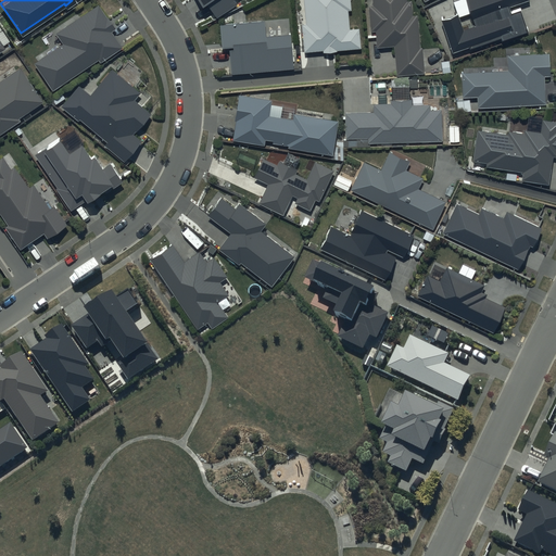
[(206,0),(217,15),(237,2),(235,0),(206,0)]
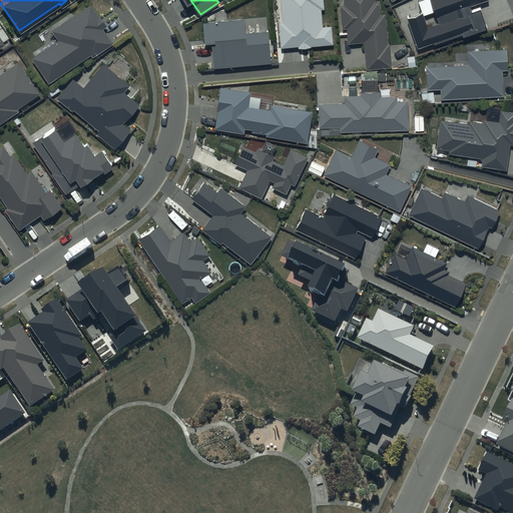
[(322,0),(283,0),(285,23),(281,23),(283,47),(332,42),(330,27),(323,27),(321,8),(323,8),(322,0)]
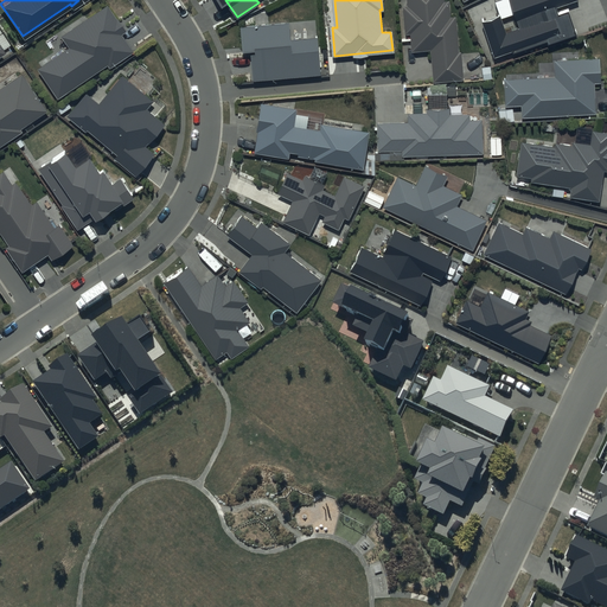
[(433,49),(435,81),(464,78),(461,51),(458,51),(455,18),(449,19),(448,2),(442,2),(442,0),(409,0),(410,6),(406,7),(408,33),(411,32),(413,50),(433,49)]
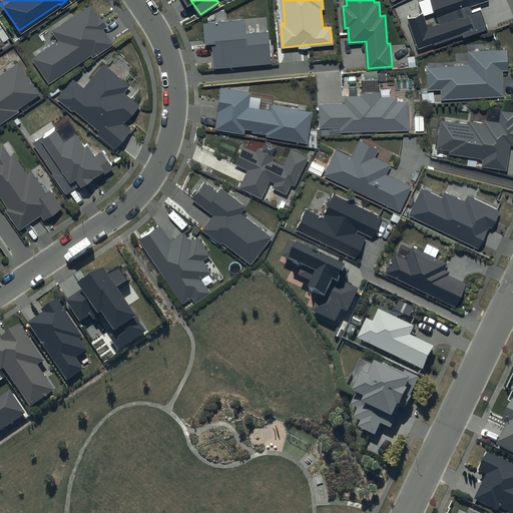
[(487,0),(418,0),(422,12),(407,18),(418,49),(463,33),(463,35),(488,27),(481,7),(472,10),(471,6),(487,0)]
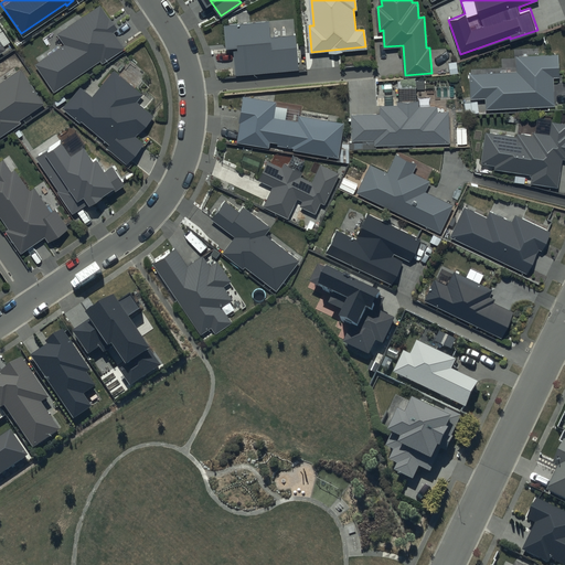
[(104,61),(124,46),(114,31),(117,29),(100,4),(60,32),(67,44),(39,64),(55,87),(102,56),(104,61)]
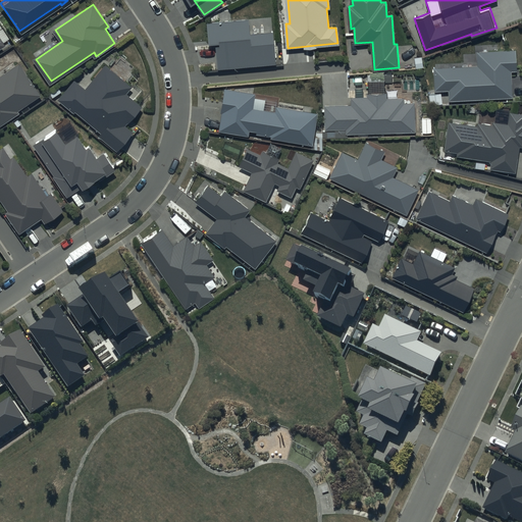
[(251,19),(206,21),(207,43),(221,43),(221,47),(217,47),(218,67),(276,64),(274,32),(252,33),(251,19)]
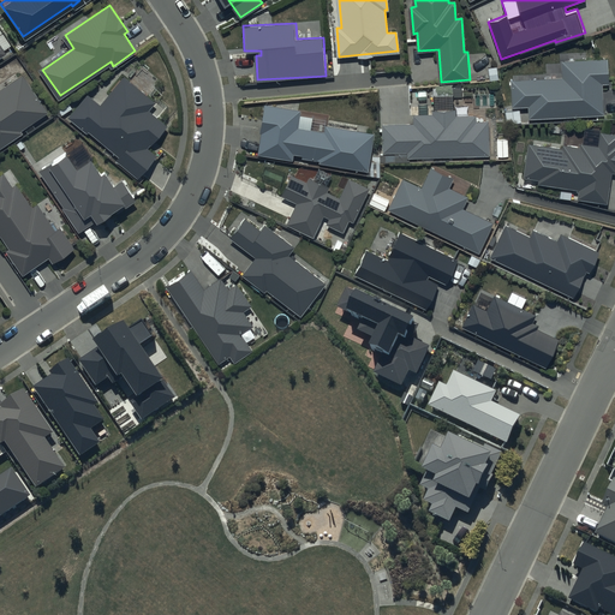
[(608,59),(561,63),(562,78),(511,82),(512,108),(529,108),(529,120),(604,115),(602,85),(610,85),(608,59)]
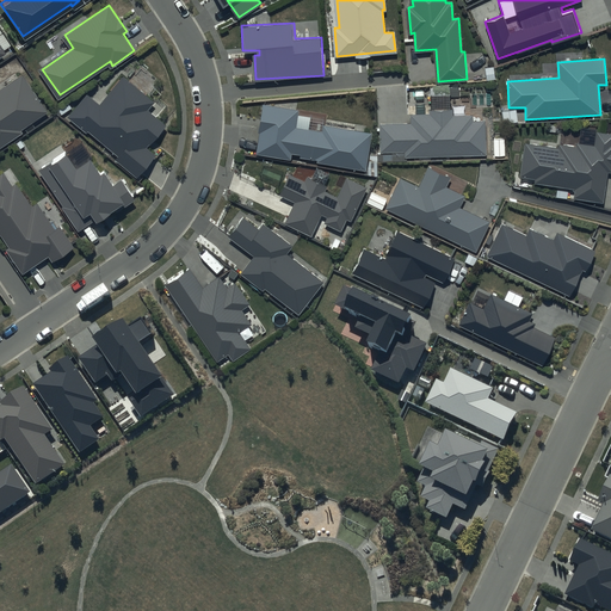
[(0,148),(23,134),(20,131),(48,112),(23,75),(0,90),(0,148)]
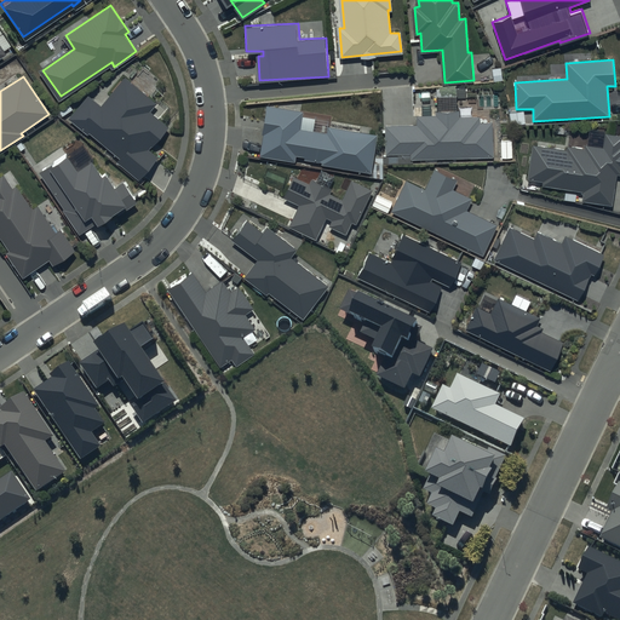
[(153,103),(126,80),(103,108),(89,97),(72,118),(89,132),(91,130),(124,156),(120,161),(141,178),(158,158),(147,149),(165,126),(147,110),(153,103)]
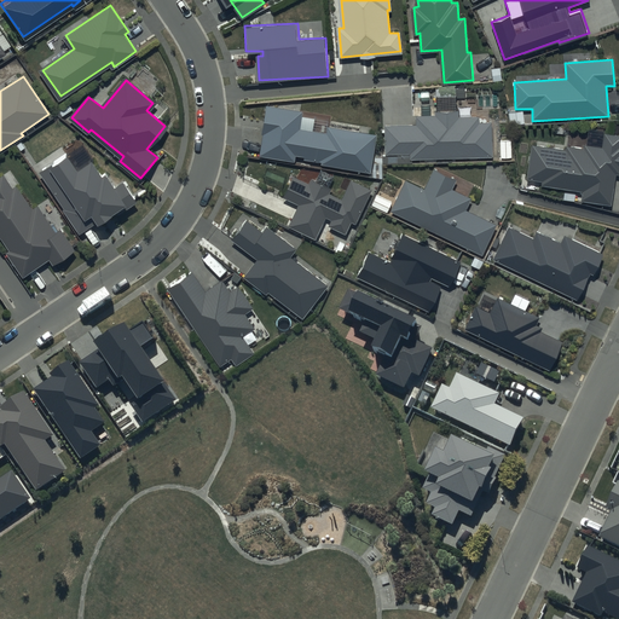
[(301,111),(268,106),(261,152),(294,158),(295,152),(323,157),(322,163),(371,171),(377,134),(330,127),(329,134),(298,129),(301,111)]
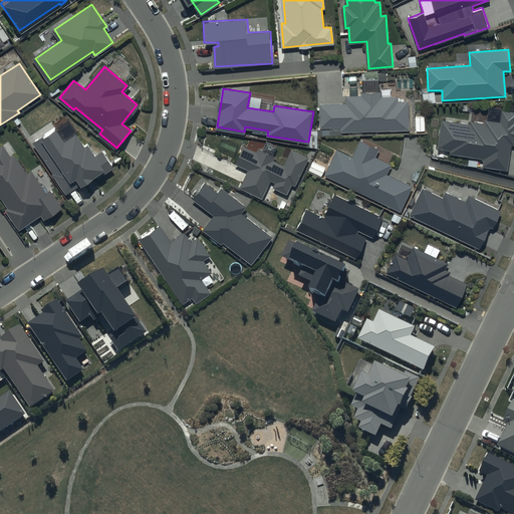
[(398,101),(398,97),(380,97),(380,91),(362,92),(362,96),(347,97),(347,104),(321,105),(321,126),(342,125),(342,131),(409,130),(409,101),(398,101)]
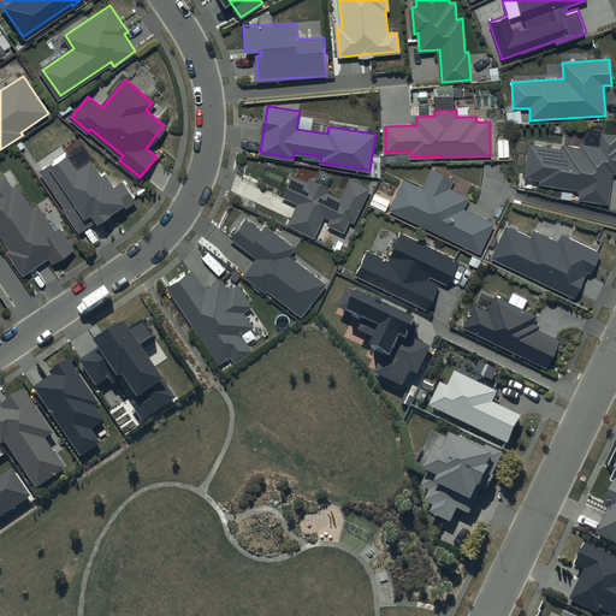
[(615,129),(602,128),(599,142),(582,138),(581,142),(564,140),(563,144),(529,140),(526,173),(539,175),(539,181),(580,184),(579,195),(606,197),(610,169),(615,170),(615,161),(615,160),(615,129)]
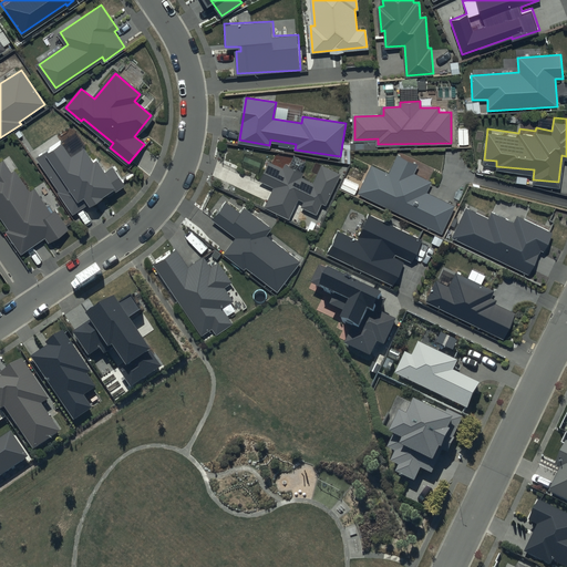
[(72,157),(61,141),(35,158),(59,192),(58,193),(73,216),(88,206),(90,209),(129,184),(116,166),(106,173),(96,160),(93,162),(84,148),(72,157)]
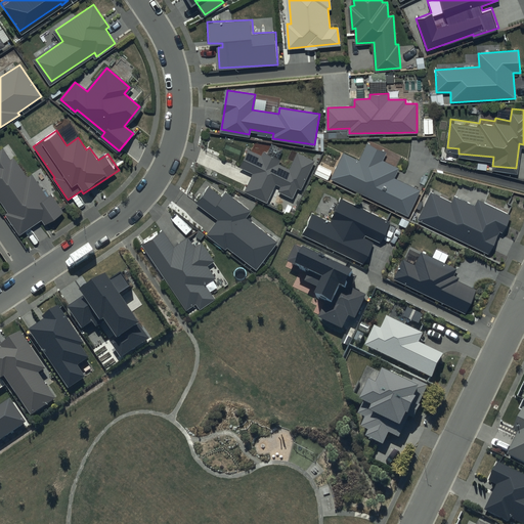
[(384,143),(370,136),(368,139),(367,139),(359,156),(344,148),(331,175),(408,212),(421,186),(394,173),(399,164),(383,156),(387,148),(383,146),(384,143)]
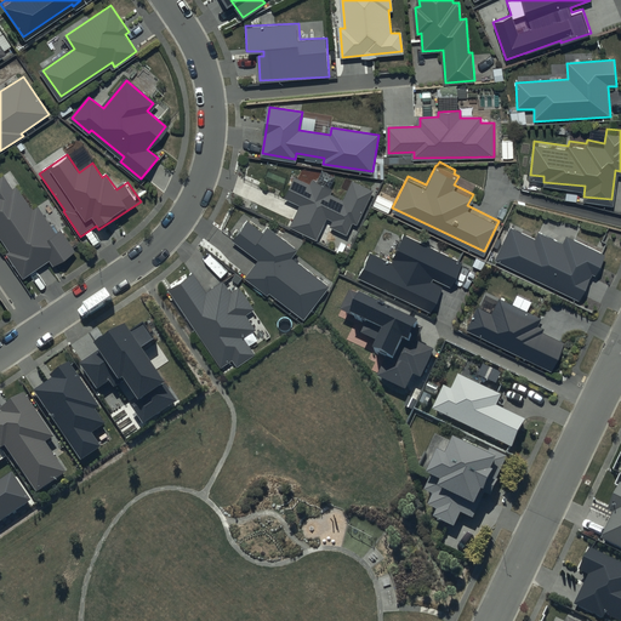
[(49,261),(53,267),(73,252),(74,254),(79,251),(77,246),(72,250),(70,248),(74,245),(61,223),(55,228),(38,200),(32,205),(17,181),(12,183),(4,170),(0,171),(0,231),(10,246),(6,249),(22,272),(50,255),(51,258),(49,261)]
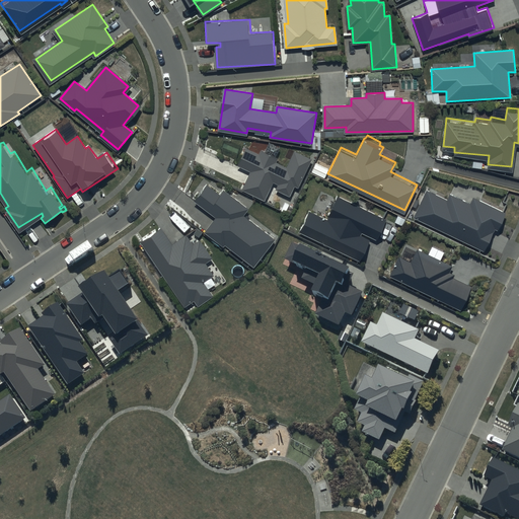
[(277,158),(263,151),(261,156),(245,149),(238,164),(251,171),(242,189),(266,200),(275,181),(280,183),(278,189),(289,194),(294,183),(297,186),(310,159),(295,152),(287,169),(274,162),(277,158)]
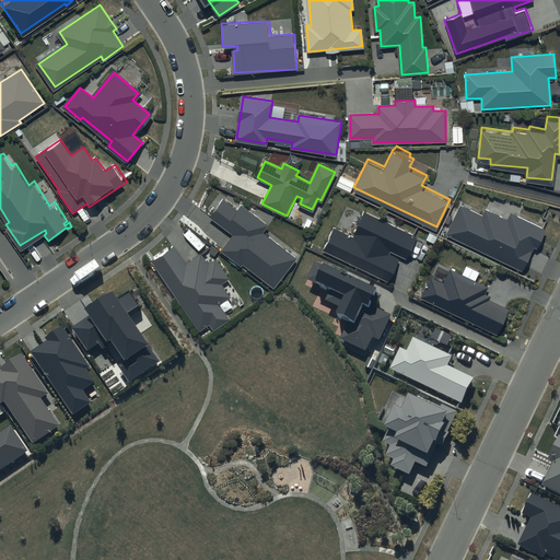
[(266,225),(242,207),(238,212),(223,201),(212,217),(234,234),(222,249),(242,265),(243,263),(276,287),(296,259),(261,232),(266,225)]
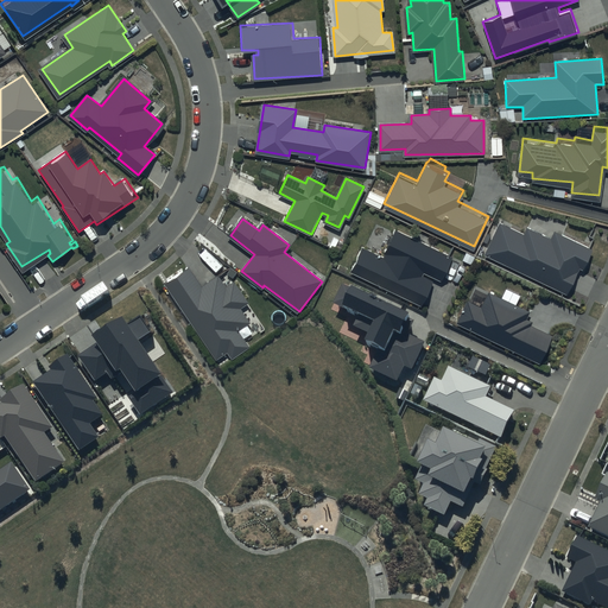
[(524,235),(500,223),(483,255),(568,296),(580,270),(583,272),(594,251),(555,232),(551,240),(527,228),(524,235)]
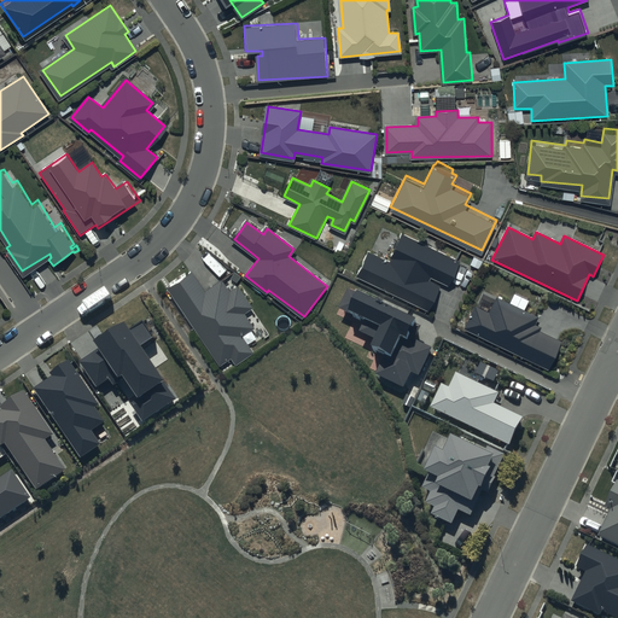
[(460,263),(403,235),(389,263),(368,254),(357,277),(429,312),(441,287),(430,283),(431,279),(448,286),(460,263)]
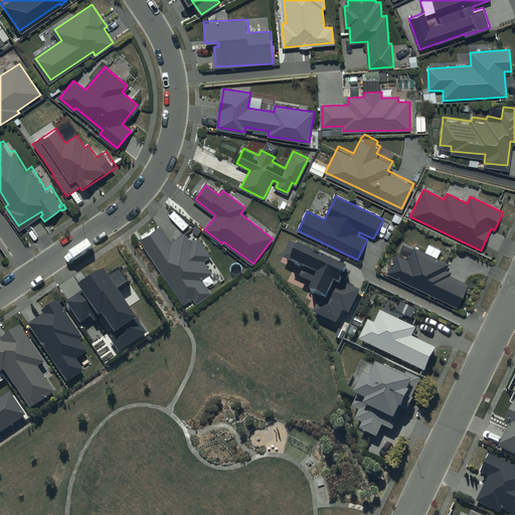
[(191,243),(185,234),(170,244),(159,226),(141,238),(184,302),(193,296),(197,302),(210,293),(201,280),(211,273),(203,261),(210,255),(198,238),(191,243)]
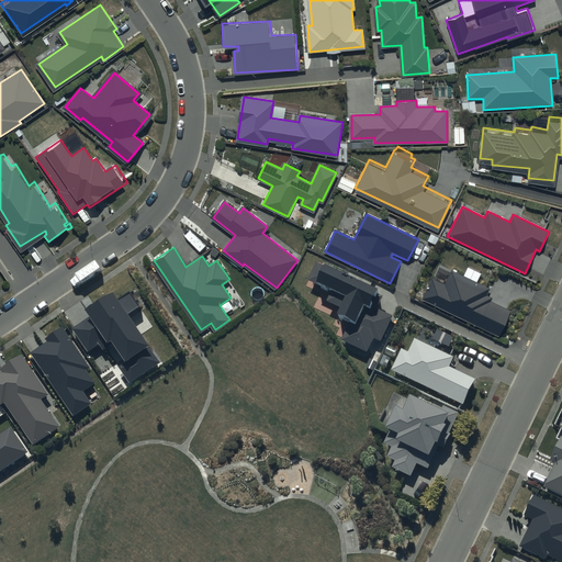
[(324,267),(315,284),(332,292),(327,302),(341,308),(337,316),(351,323),(343,341),(368,353),(374,339),(381,343),(394,315),(372,305),(379,293),(324,267)]
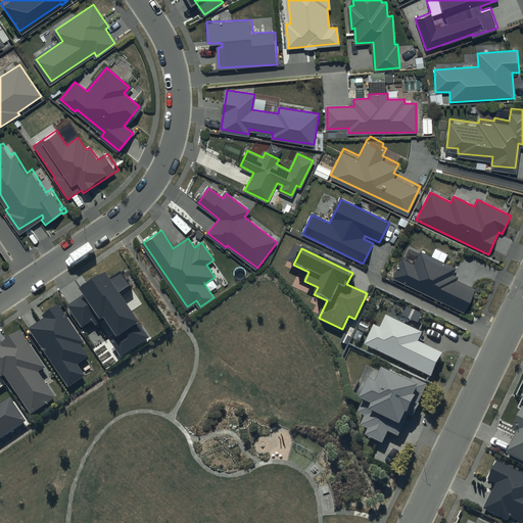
[(456,269),(421,252),(414,266),(402,259),(393,279),(466,314),(477,289),(458,280),(459,278),(453,275),(456,269)]
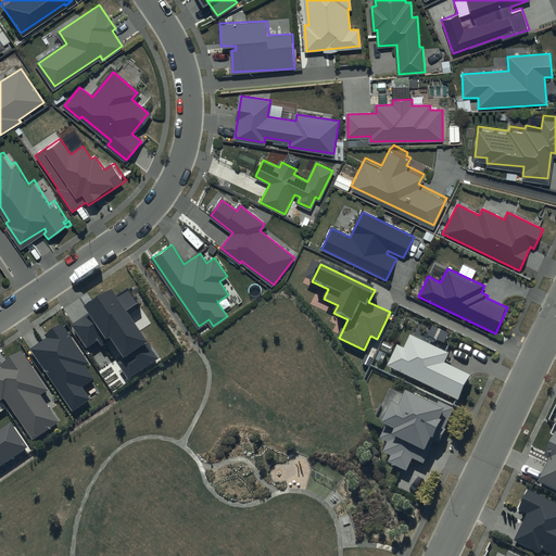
[(115,297),(111,289),(85,307),(89,314),(73,326),(87,348),(98,340),(103,348),(111,342),(121,355),(114,359),(128,380),(160,358),(127,311),(138,303),(127,288),(115,297)]
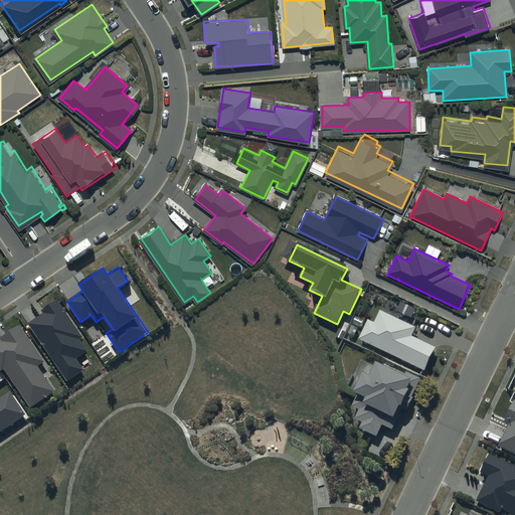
[(82,337),(58,300),(42,311),(43,313),(28,323),(67,381),(83,370),(76,359),(89,351),(79,339),(82,337)]
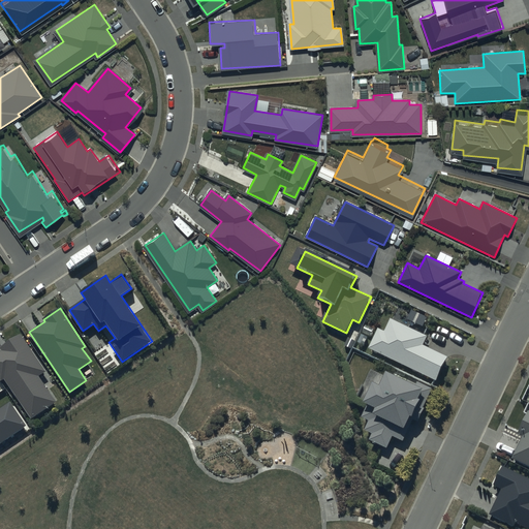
[(427,336),(391,318),(384,331),(378,328),(368,348),(436,380),(447,356),(423,345),(427,336)]
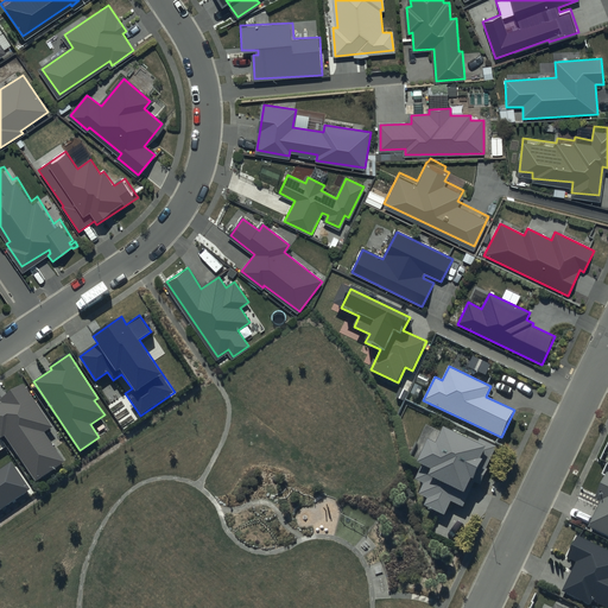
[(0,400),(1,403),(0,404),(0,436),(1,437),(4,435),(35,480),(63,461),(44,432),(52,426),(23,384),(0,398),(0,400)]
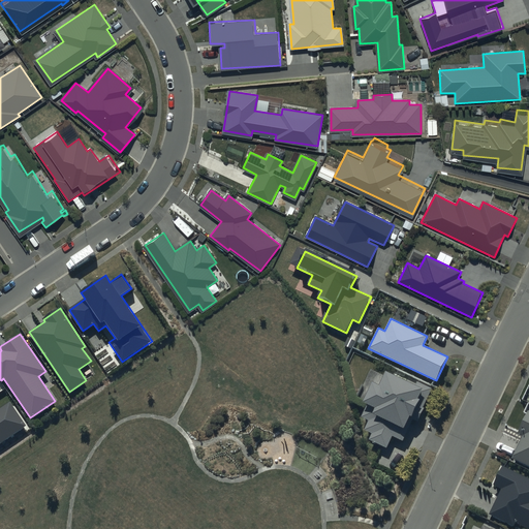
[(433,389),(417,380),(414,385),(386,371),(379,385),(372,381),(362,402),(367,404),(361,416),(369,421),(365,430),(372,433),(369,439),(386,447),(393,435),(403,440),(412,419),(417,422),(433,389)]
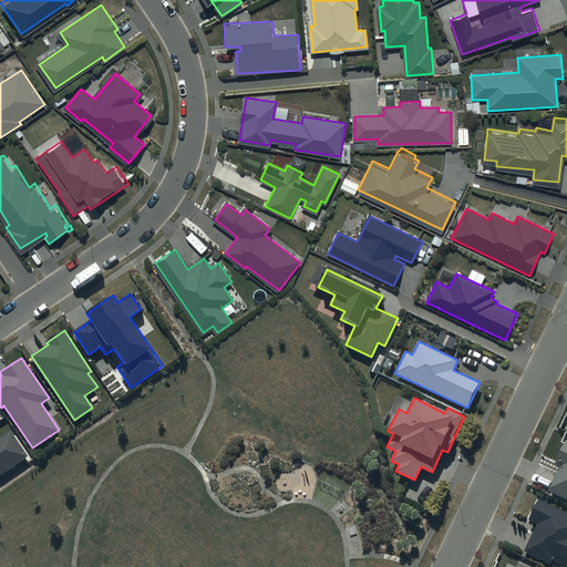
[(0,476),(29,457),(12,431),(0,439),(0,476)]
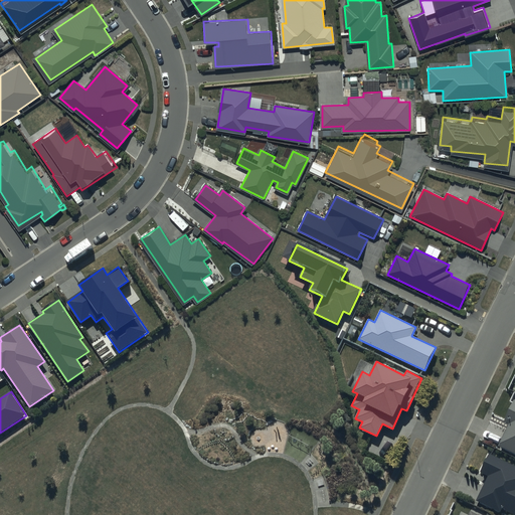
[(514,400),(513,400),(503,421),(509,423),(499,446),(514,453),(514,400)]
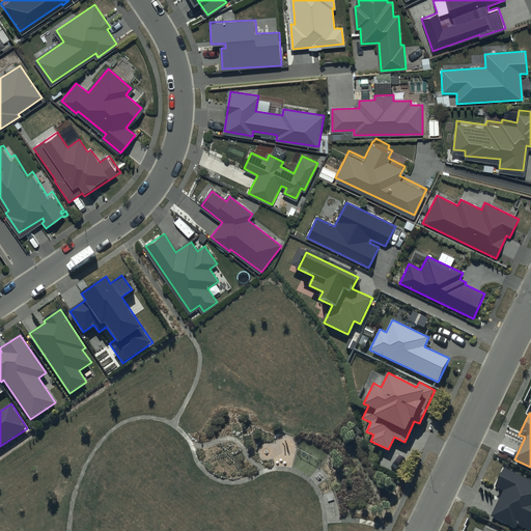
[(530,479),(504,467),(495,486),(503,491),(491,516),(515,529),(518,524),(530,530),(530,479)]
